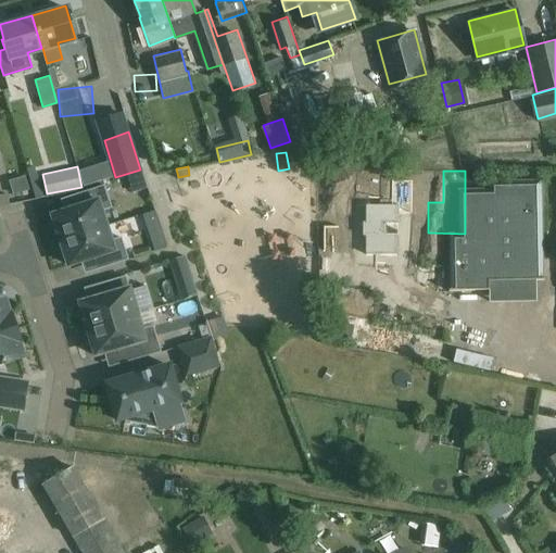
[(487,203),(487,171),(465,171),(465,234),(502,233),(502,202),(487,203)]
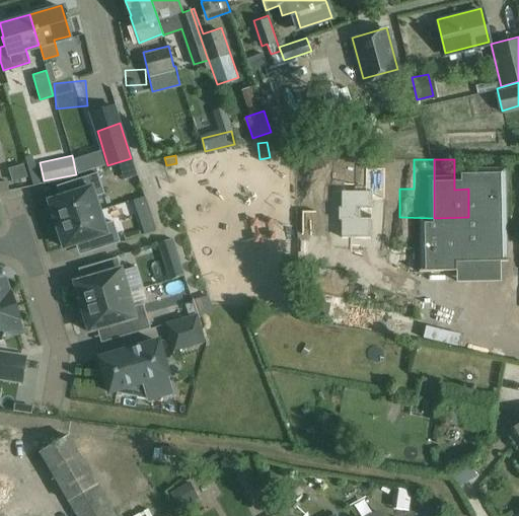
[(341,189),(341,205),(338,205),(338,219),(341,219),(341,236),(372,236),(372,197),(384,197),(384,166),(365,166),(365,189),(341,189)]
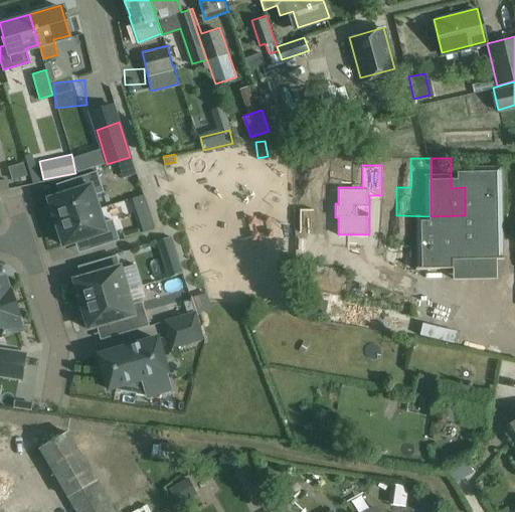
[(103,190),(97,169),(69,178),(73,189),(48,197),(50,202),(46,205),(50,216),(54,216),(56,220),(98,207),(94,193),(103,190)]
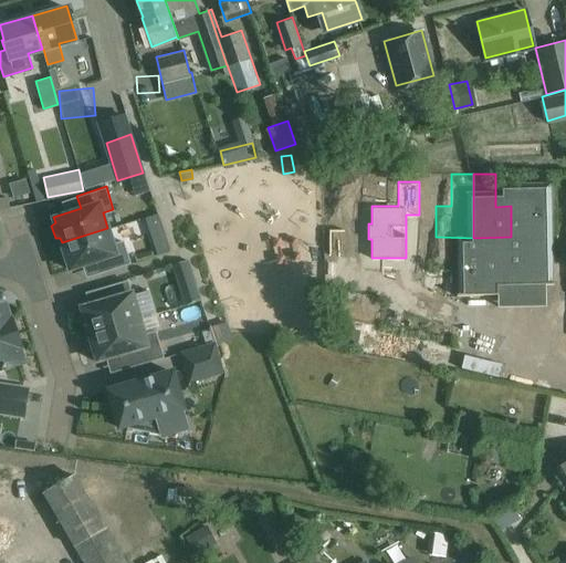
[(8,193),(0,194),(0,208),(10,207),(8,193)]
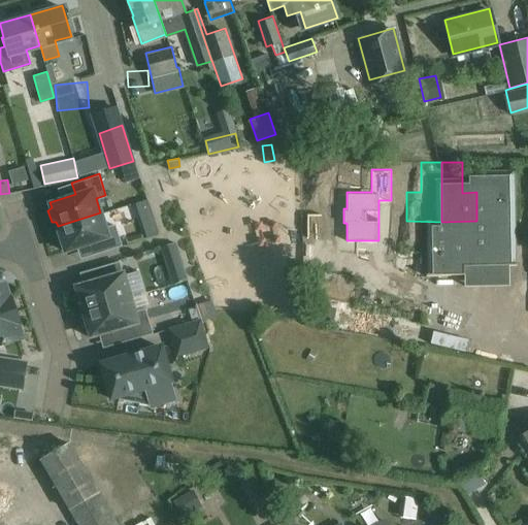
[(140,212),(151,209),(146,197),(136,201),(140,212)]
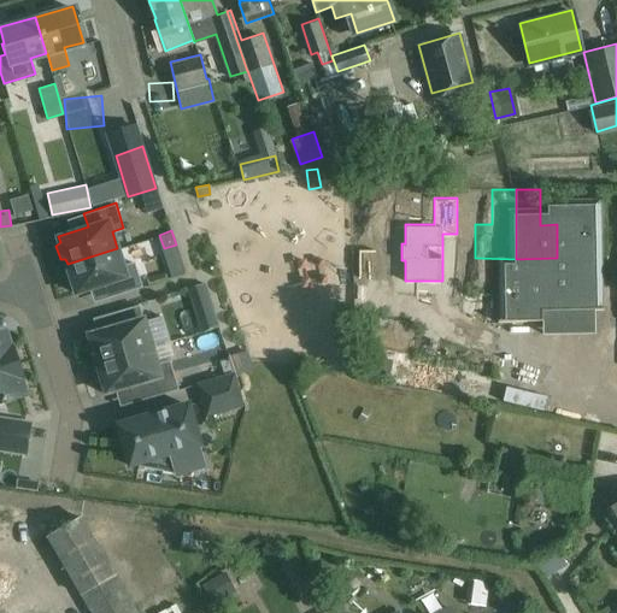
[(117,248),(68,264),(69,269),(65,272),(69,286),(74,286),(76,292),(105,282),(109,296),(142,286),(134,260),(123,264),(117,248)]
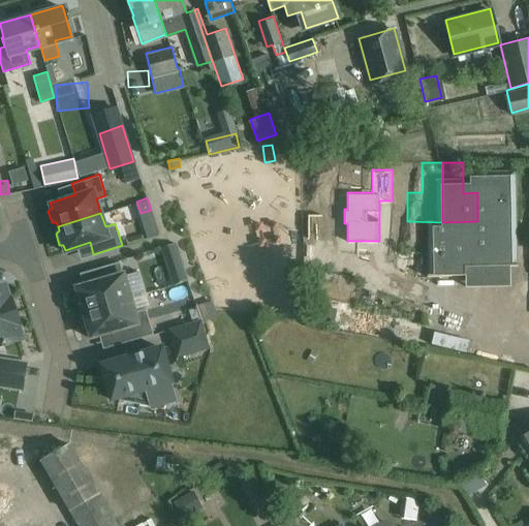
[(119,260),(86,271),(89,282),(79,285),(75,285),(76,288),(78,288),(80,297),(75,298),(80,312),(129,295),(119,260)]
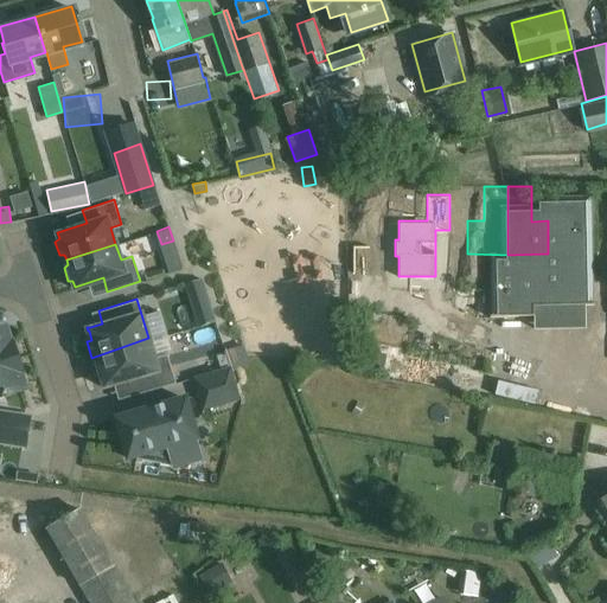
[(215,319),(209,299),(191,303),(198,325),(215,319)]
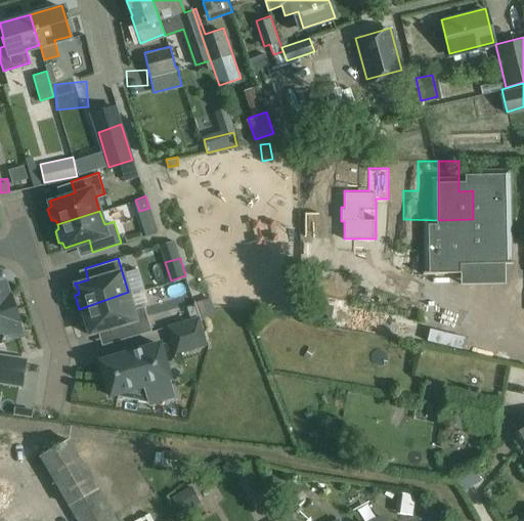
[(0,311),(15,307),(10,294),(9,294),(5,280),(0,281),(0,311)]
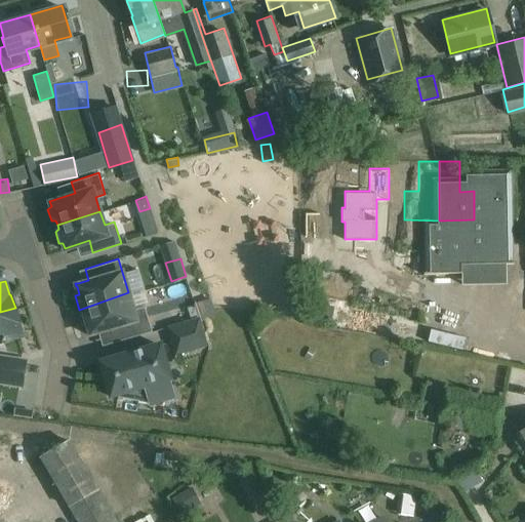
[(128,292),(79,310),(84,324),(88,323),(90,330),(90,331),(91,333),(93,332),(116,325),(120,338),(153,328),(145,305),(132,308),(128,292)]
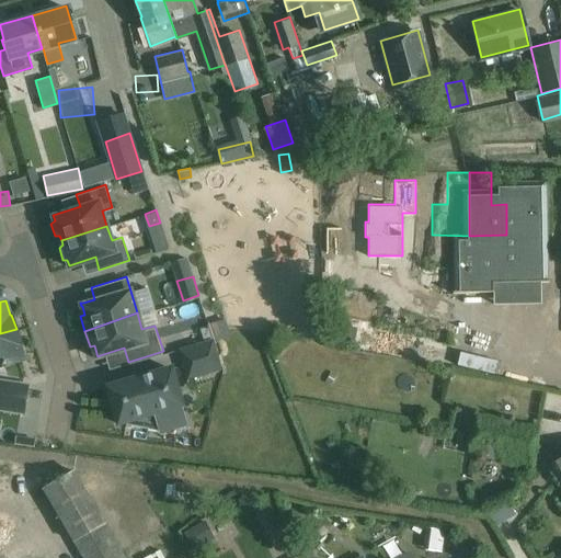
[(16,329),(0,333),(0,366),(24,359),(20,344),(21,343),(16,329)]
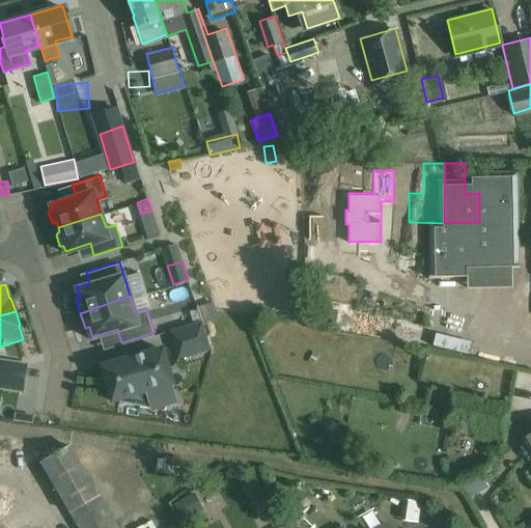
[(201,320),(169,329),(177,357),(210,348),(201,320)]
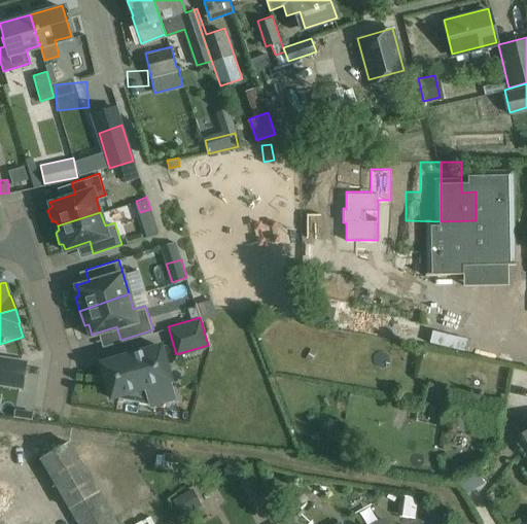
[(402,325),(400,338),(419,340),(420,327),(402,325)]
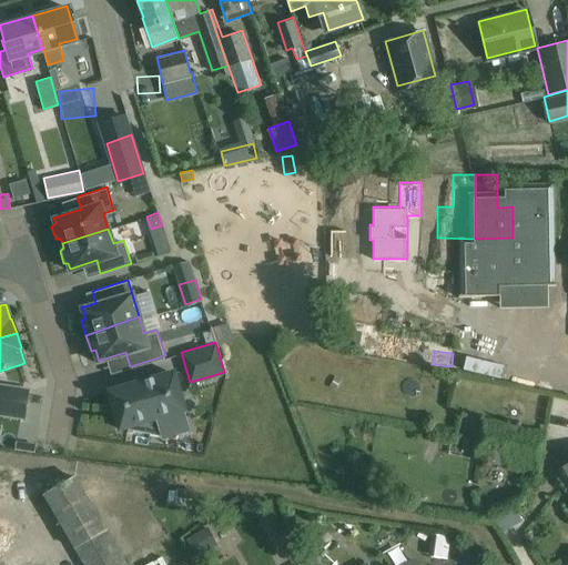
[(173,371),(109,390),(120,427),(127,425),(128,427),(127,429),(160,435),(189,426),(173,371)]
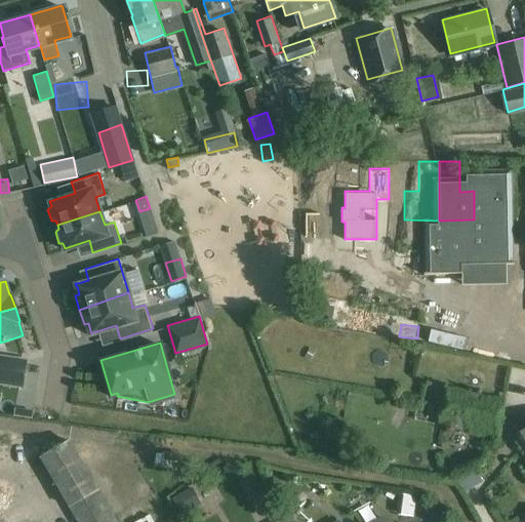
[(26,358),(0,354),(0,382),(22,385),(26,358)]
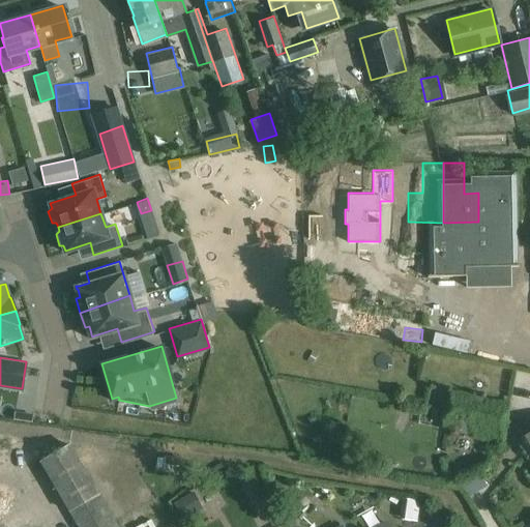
[(500,440),(508,401),(451,388),(442,428),(500,440)]
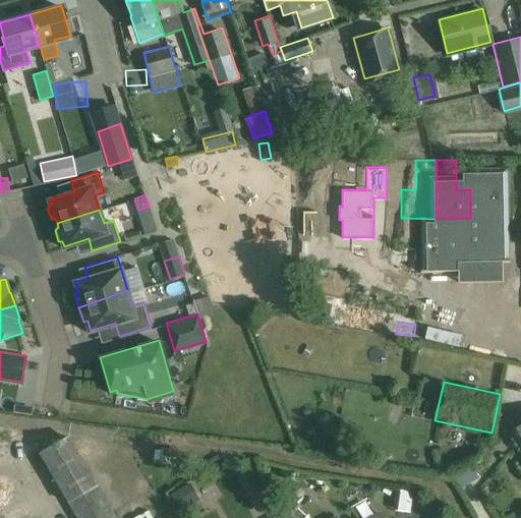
[(15,402),(14,410),(32,412),(32,410),(33,404),(15,402)]
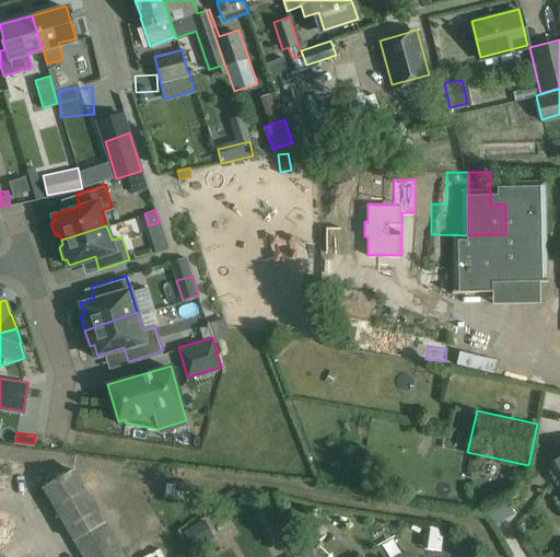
[(559,453),(549,461),(559,478),(559,453)]
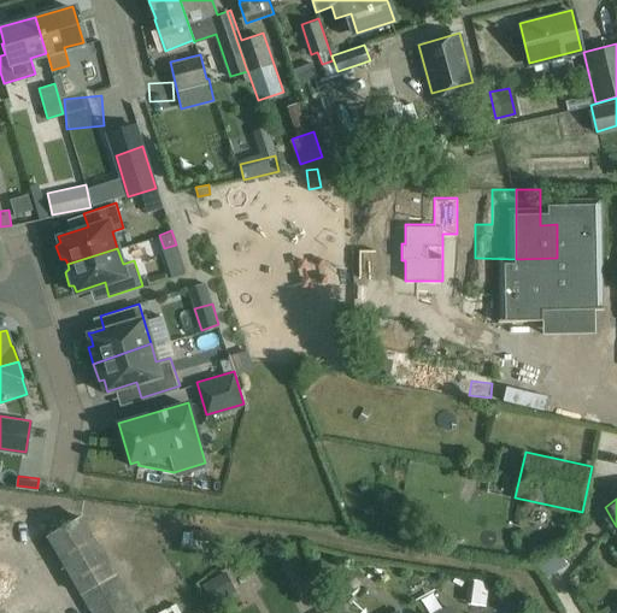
[(139,612),(83,514),(47,535),(92,612),(139,612)]
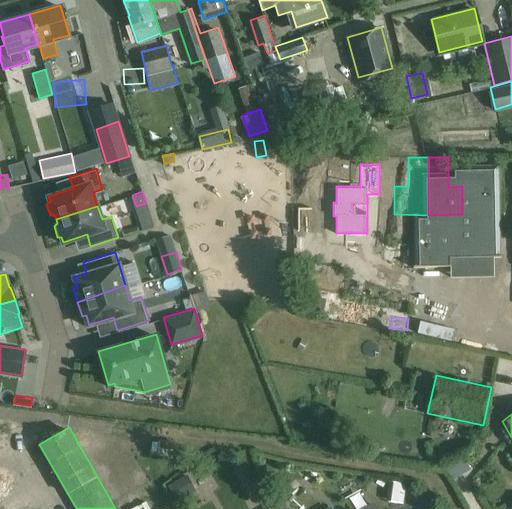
[(175,440),(161,438),(160,448),(175,449),(175,440)]
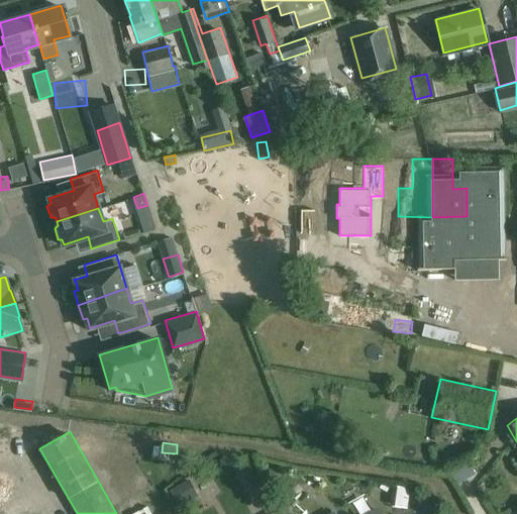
[(448,470),(451,475),(456,482),(464,477),(457,464),(448,470)]
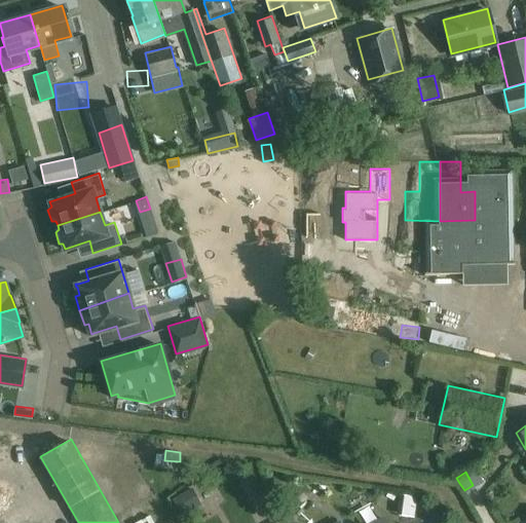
[(182,515),(201,502),(191,486),(172,497),(182,515)]
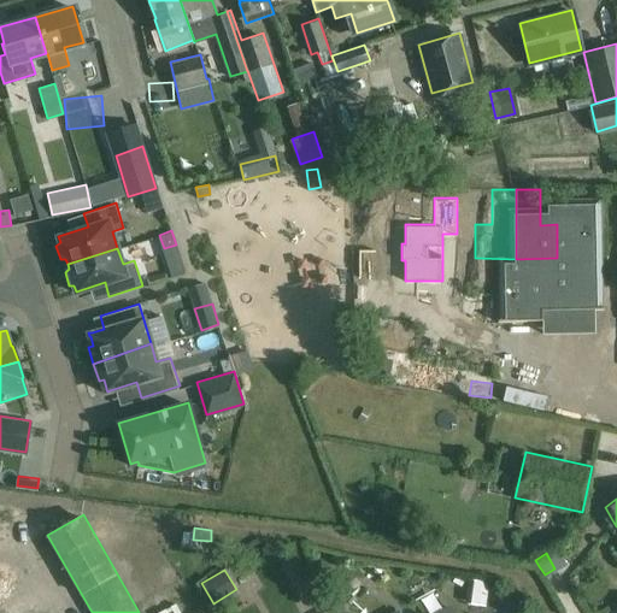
[(465,594),(485,597),(488,578),(469,575),(465,594)]
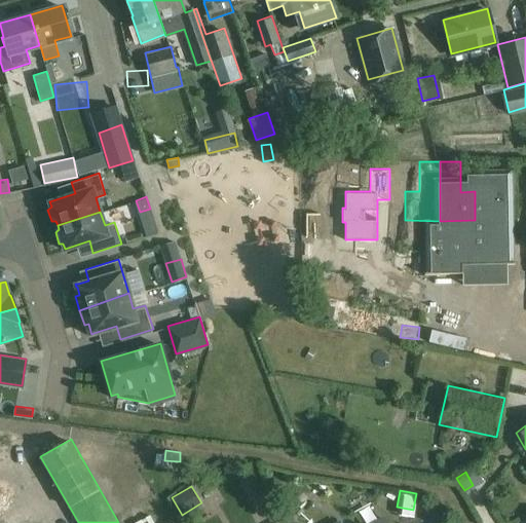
[(388,522),(384,514),(368,522),(388,522)]
